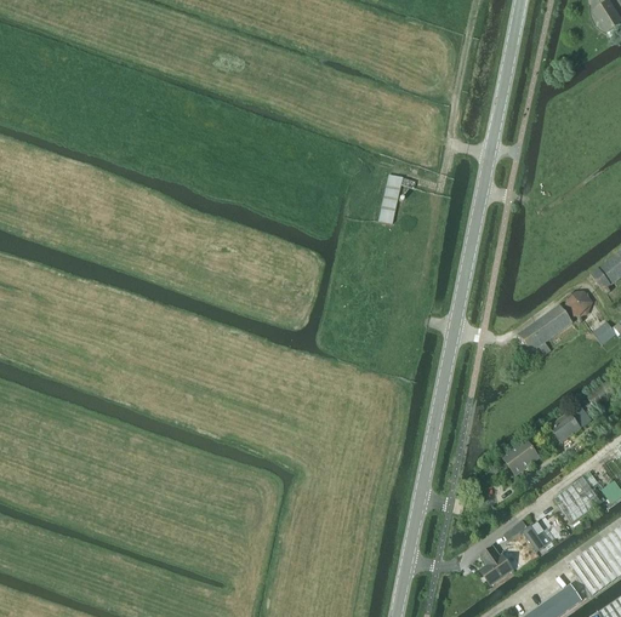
[(600,5),(593,10),(607,32),(616,26),(620,22),(620,18),(610,0),(602,0),(599,1),(600,5)]
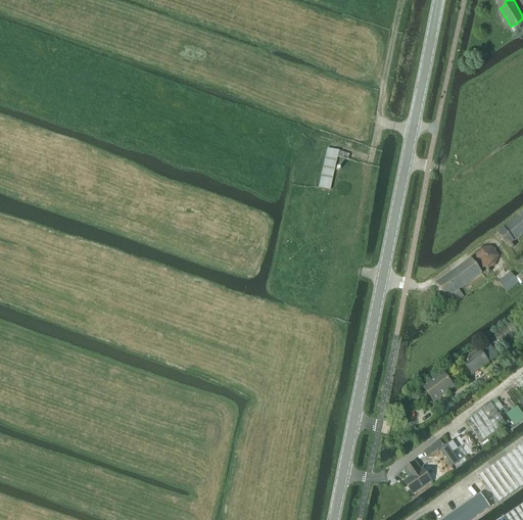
[(318,185),(329,188),(338,148),(327,146),(318,185)]
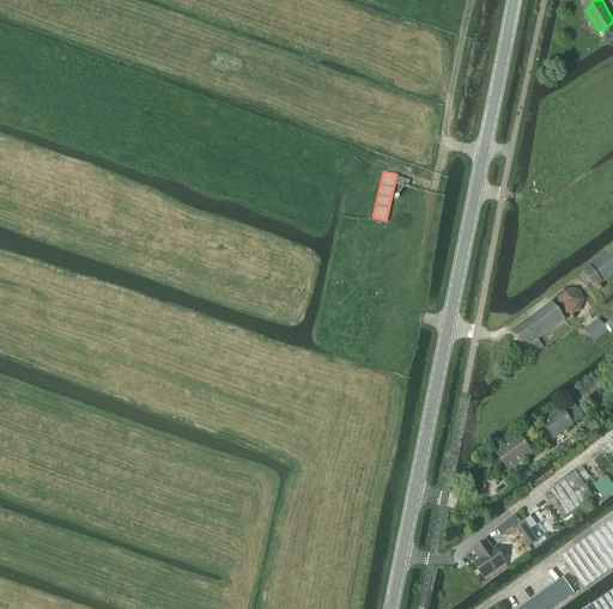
[(612,245),(582,269),(595,285),(612,270),(612,245)]
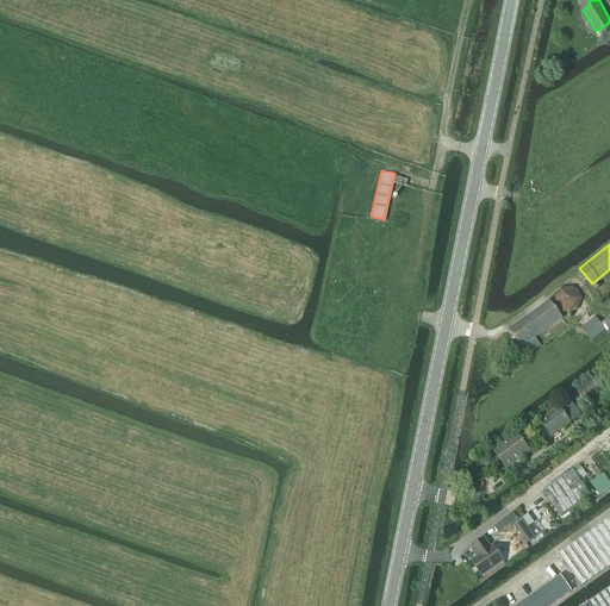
[(577,308),(582,295),(574,285),(560,286),(554,298),(561,310),(577,308)]
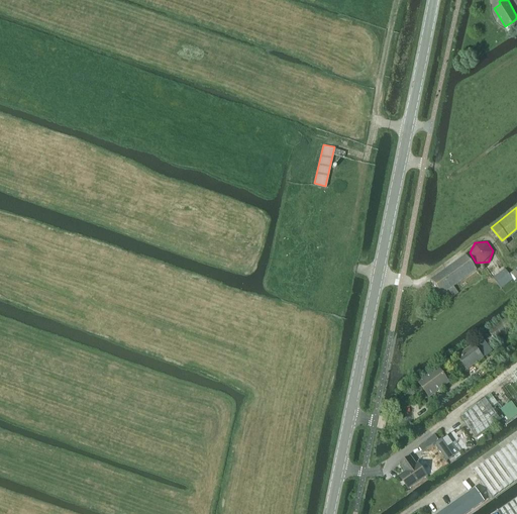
[(448,289),(452,294),(453,295),(458,291),(454,285),(477,269),(467,253),(431,278),(442,294),(448,289)]
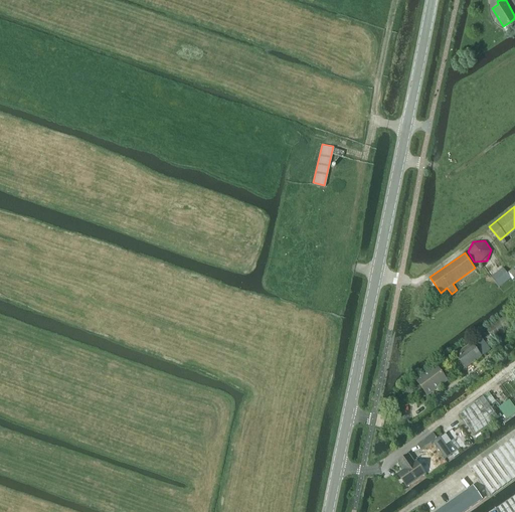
[(491,275),(500,286),(511,277),(513,279),(514,277),(514,265),(507,271),(503,266),(491,275)]
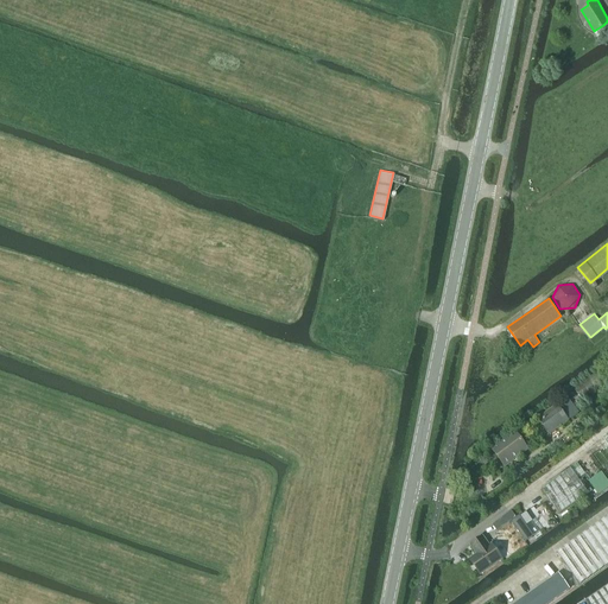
[(597,367),(574,385),(582,398),(607,379),(597,367)]
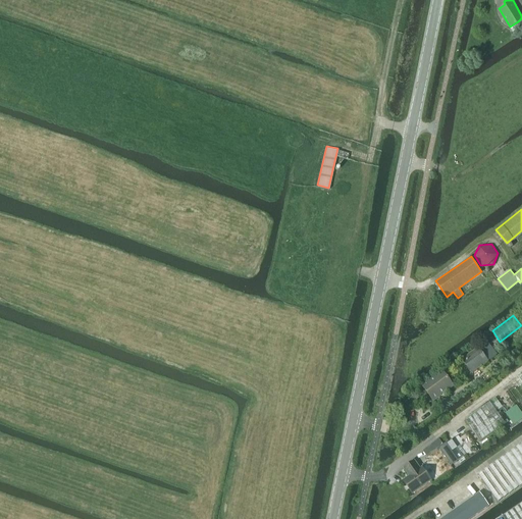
[(466,375),(497,352),(486,340),(456,362),(466,375)]
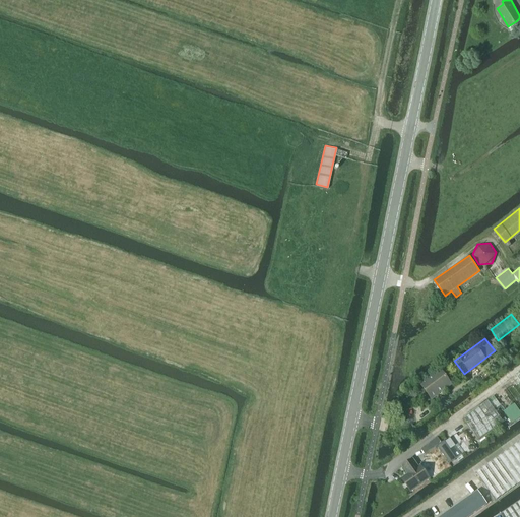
[(451,383),(441,369),(421,383),(432,397),(451,383)]
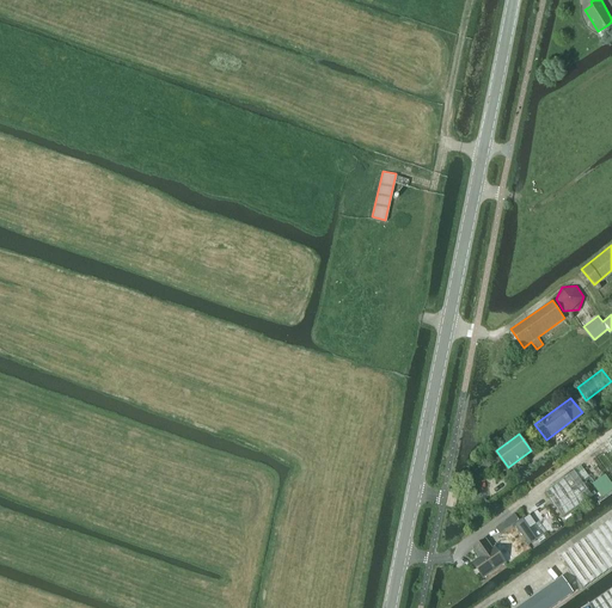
[(574,470),(545,490),(563,515),(593,495),(581,479),(587,474),(580,465),(574,468),(574,470)]
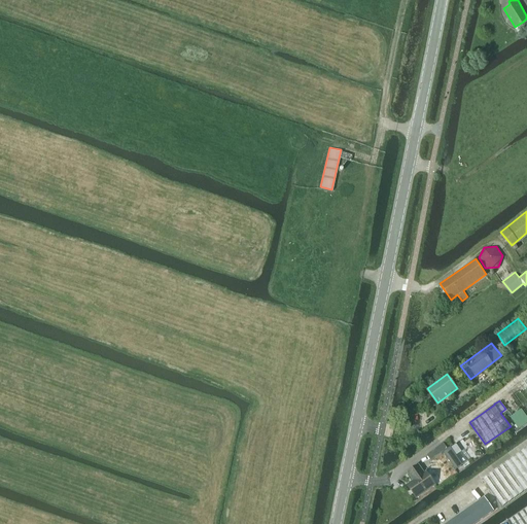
[(450,446),(444,450),(456,467),(462,463),(450,446)]
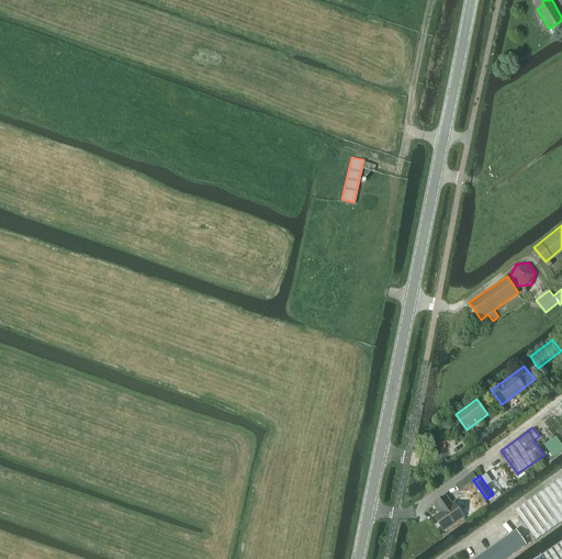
[(561,476),(515,510),(536,539),(561,520),(561,476)]
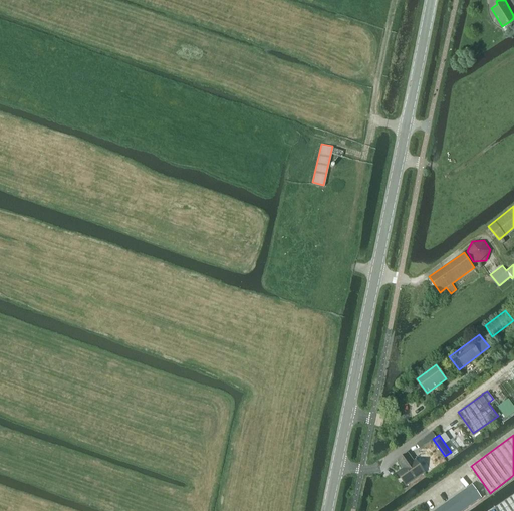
[(414,461),(408,453),(398,460),(404,468),(398,472),(406,484),(425,471),(416,459),(414,461)]
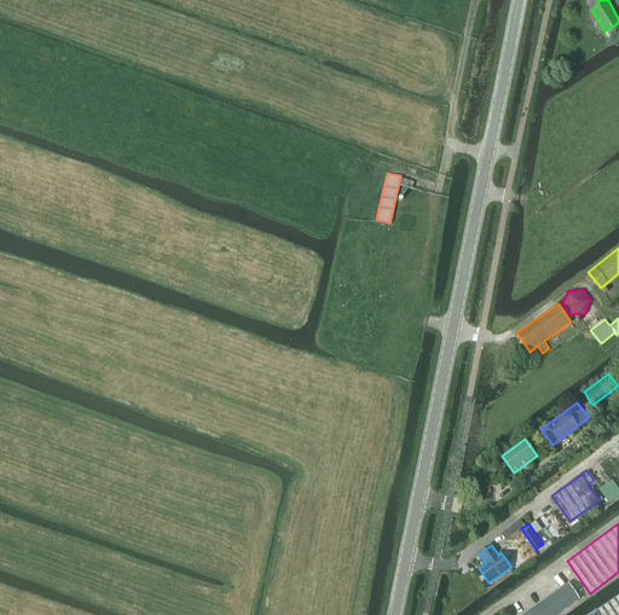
[(568,581),(520,614),(554,614),(579,597),(568,581)]
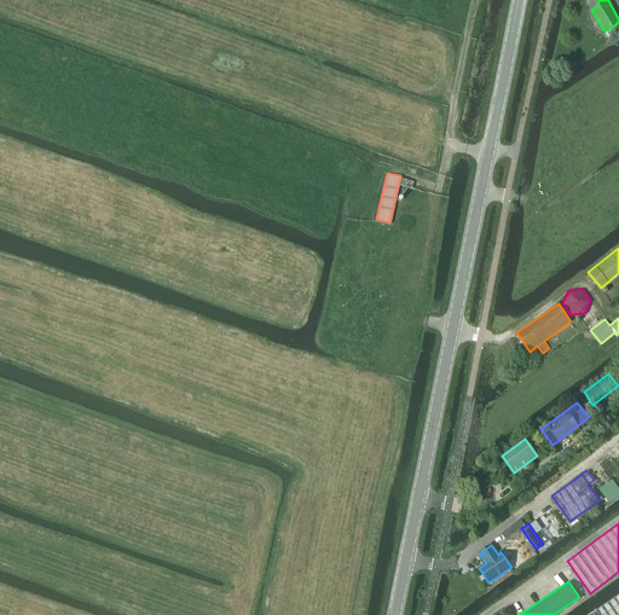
[(618,614),(618,592),(595,609),(596,610),(599,614),(618,614)]
